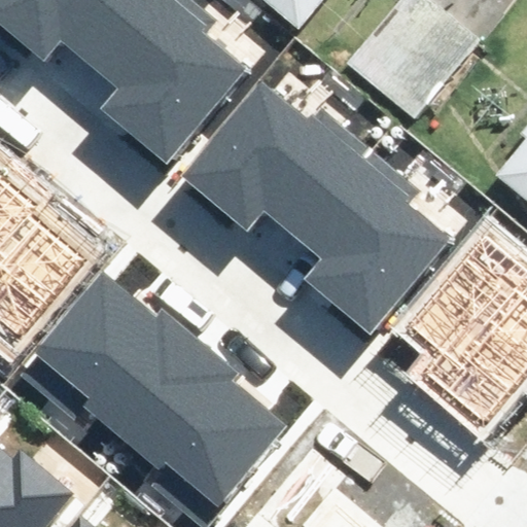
[(0,0),(0,27),(42,64),(61,42),(90,67),(146,0),(0,0)]
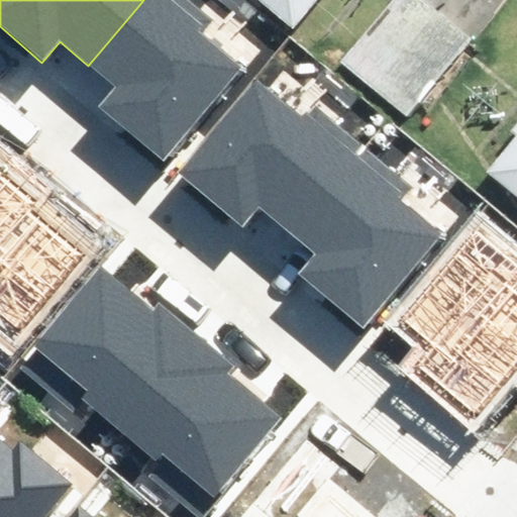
[(98,110),(162,163),(243,66),(200,30),(209,19),(185,0),(143,0),(88,66),(115,89),(98,110)]
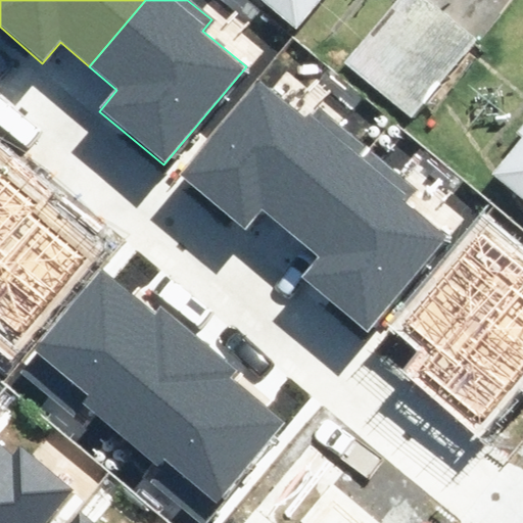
[(265,0),(292,22),(311,0),(265,0)]
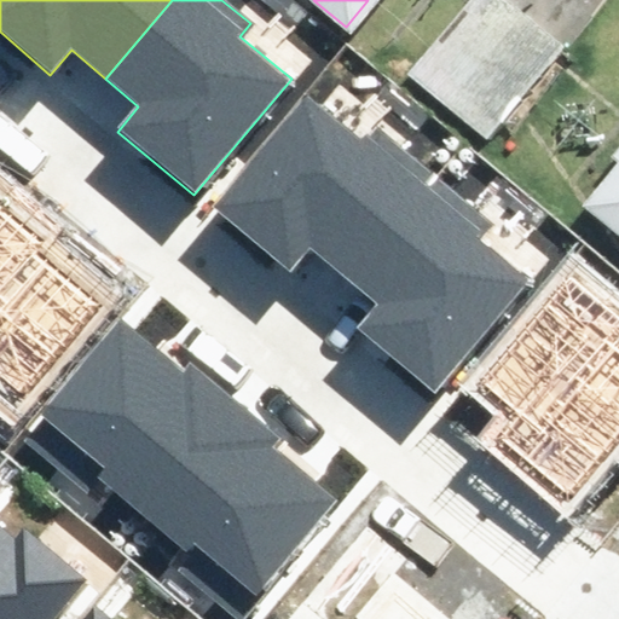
[(467,0),(404,77),(485,143),(560,50),(497,0),(467,0)]
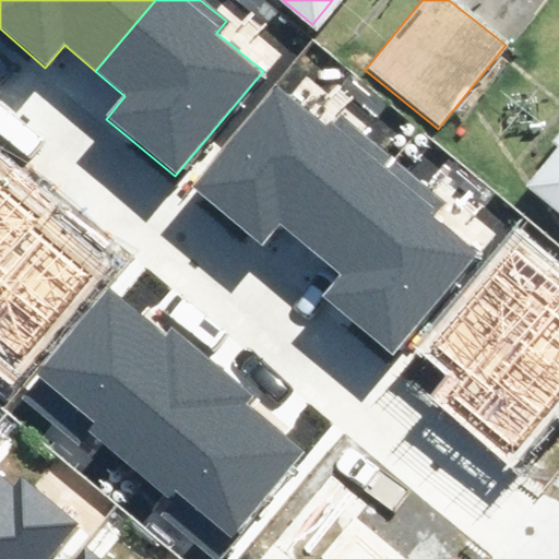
[(287,85),(198,189),(263,244),(282,221),(313,247),(392,155),(342,113),(332,123),(287,85)]
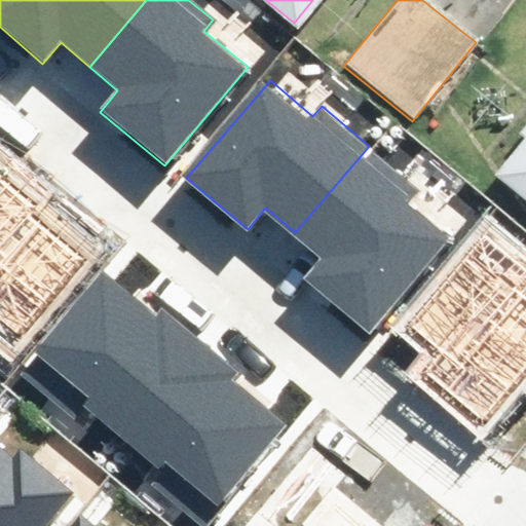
[(304,277),(369,332),(452,232),(409,196),(417,186),(369,146),(295,232),(322,256),(304,277)]
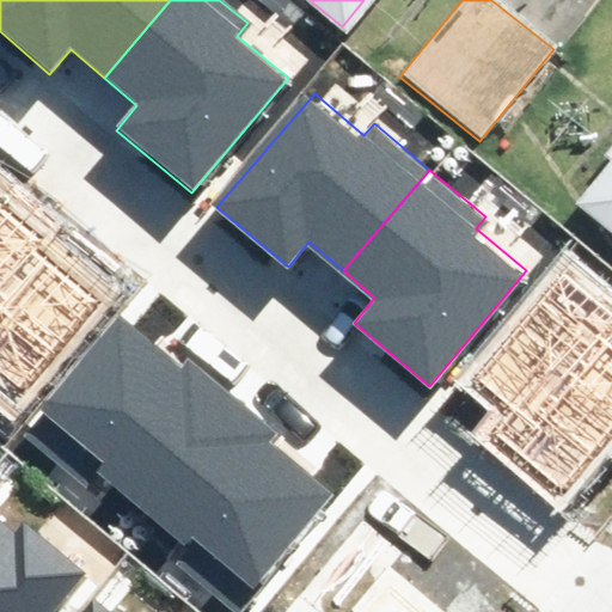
[(611,171),(577,214),(611,242),(611,171)]
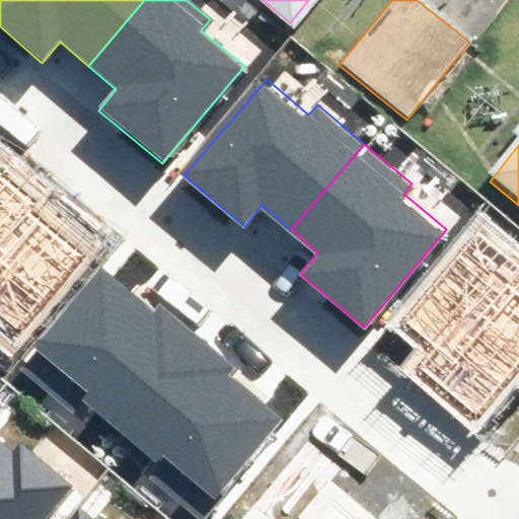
[(0,312),(11,322),(66,258),(71,253),(18,209),(27,199),(0,175),(0,312)]
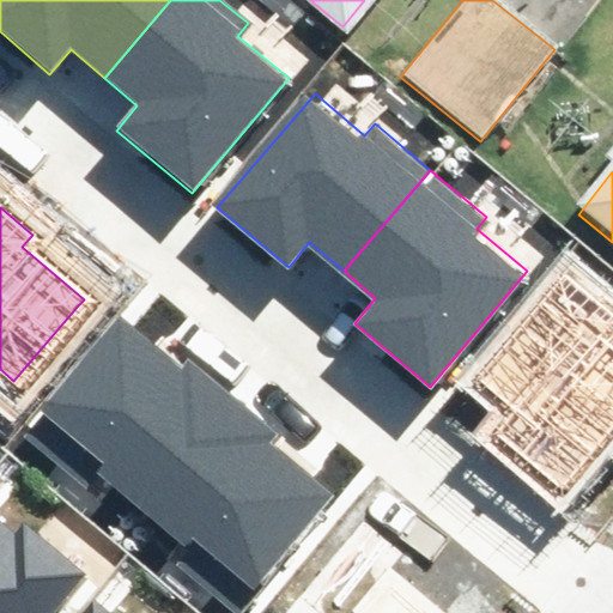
[(521,407),(496,438),(568,495),(612,436),(612,350),(595,337),(612,314),(565,277),(484,377),(521,407)]
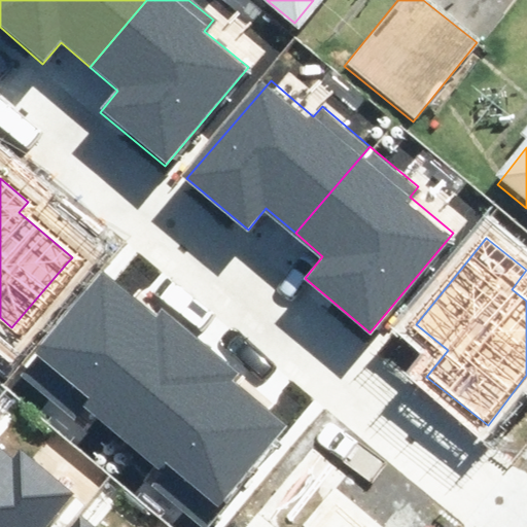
[(105,284),(46,352),(99,396),(91,407),(161,466),(168,458),(218,500),(274,435),(278,429),(225,384),(234,375),(164,314),(154,326),(105,284)]
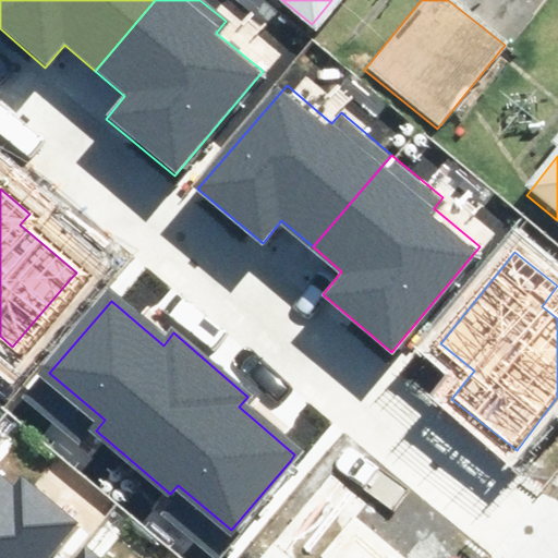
[(0,557),(52,557),(82,525),(34,484),(25,490),(0,468),(0,557)]
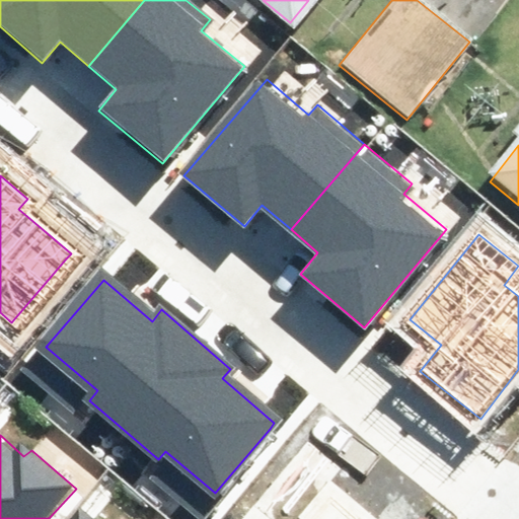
[(303,437),(234,518),(374,518),(327,480),(340,466),(303,437)]
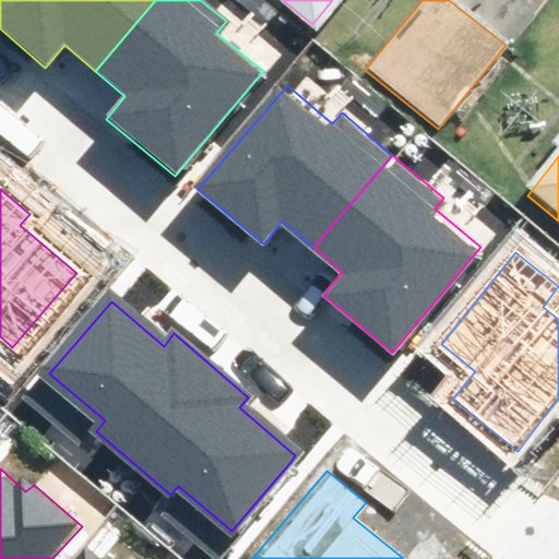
[(76,558),(104,558),(88,546),(76,558)]
